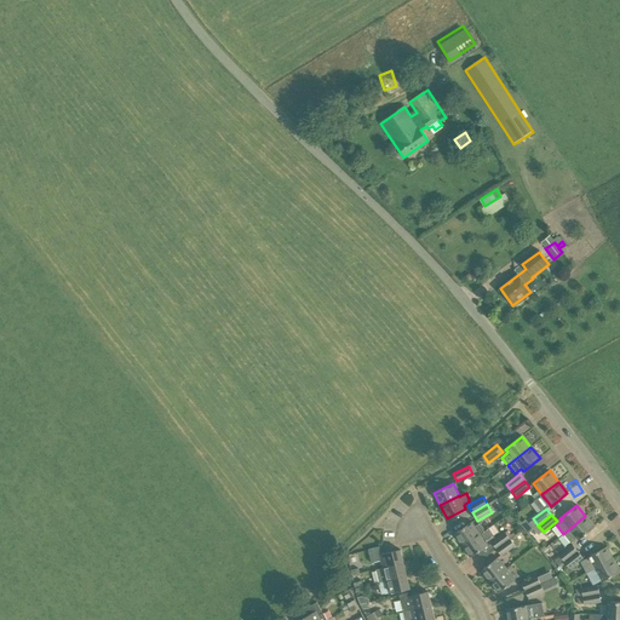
[(595,527),(585,516),(563,534),(570,543),(577,538),(578,540),(595,527)]
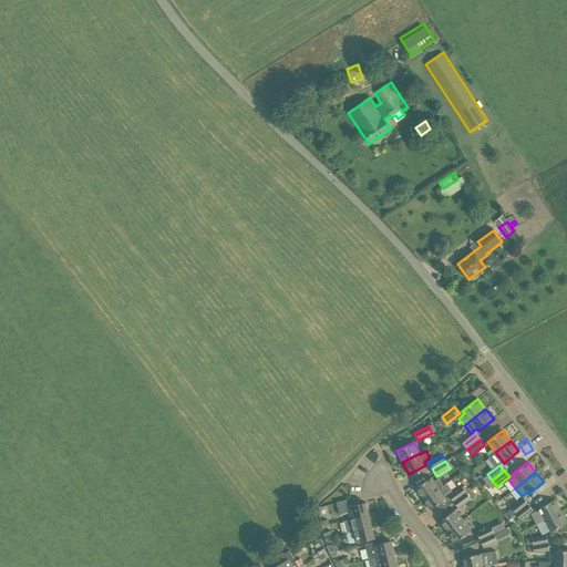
[(488,484),(492,481),(487,474),(483,477),(487,483),(488,484)]
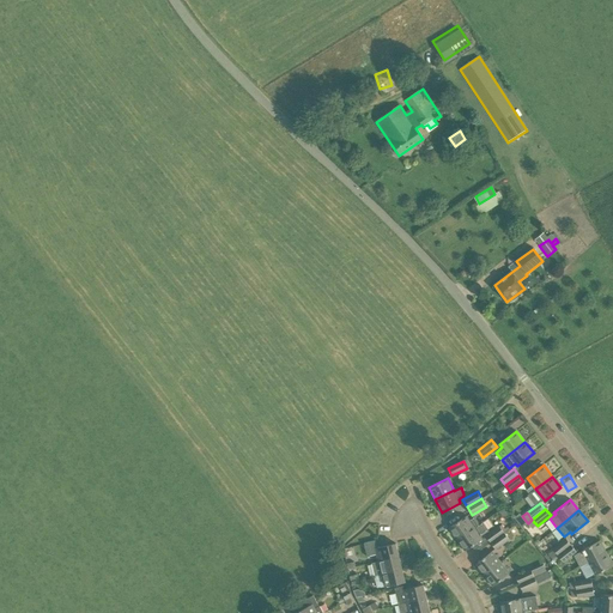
[(474,528),(477,526),(472,519),(469,520),(467,516),(449,528),(457,539),(474,528)]
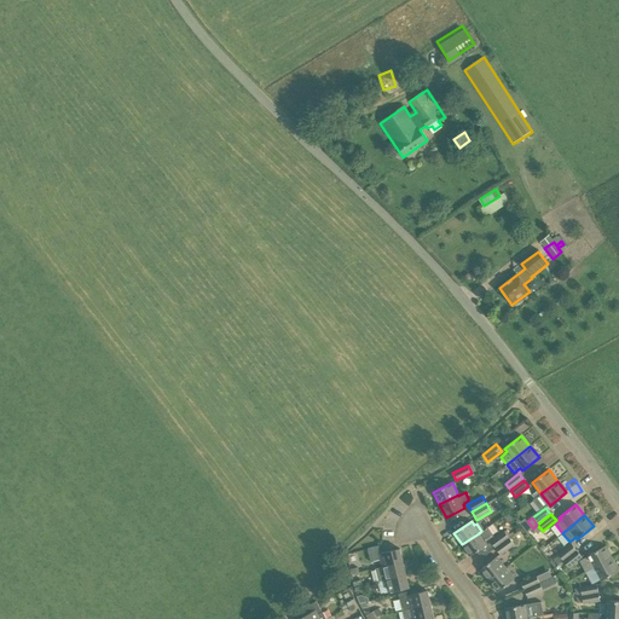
[(485,530),(481,531),(479,533),(462,544),(469,556),(487,544),(484,539),(489,536),(485,530)]
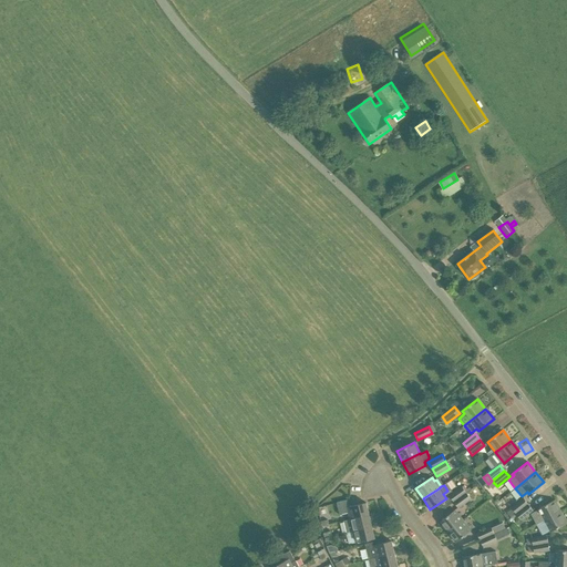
[(454,503),(466,493),(462,486),(449,495),(454,503)]
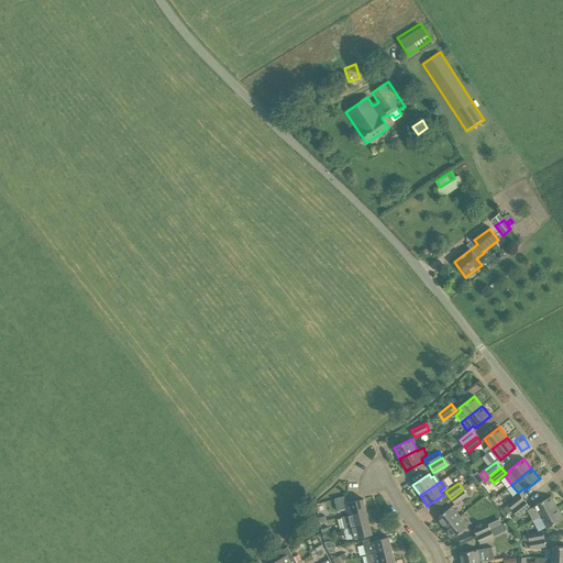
[(463,489),(451,499),(455,505),(467,496),(463,489)]
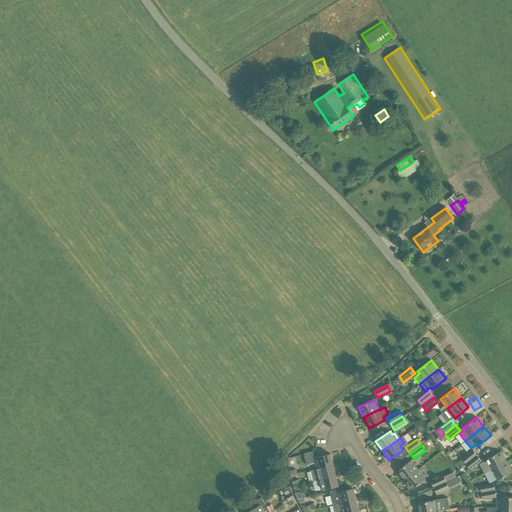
[(316,469),(333,465),(331,454),(320,456),(319,450),(304,453),(306,465),(315,463),(316,469)]
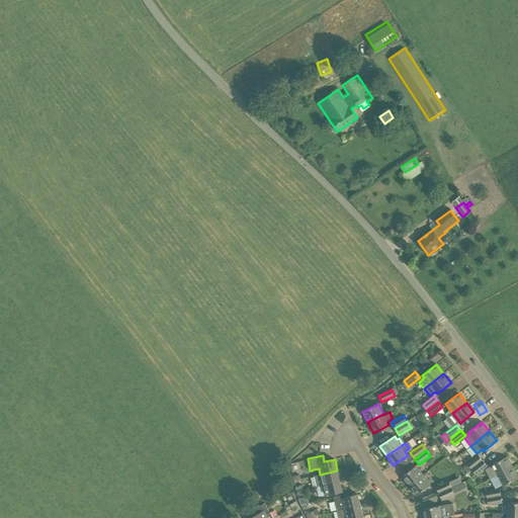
[(471,469),(483,460),(478,455),(467,463),(471,469)]
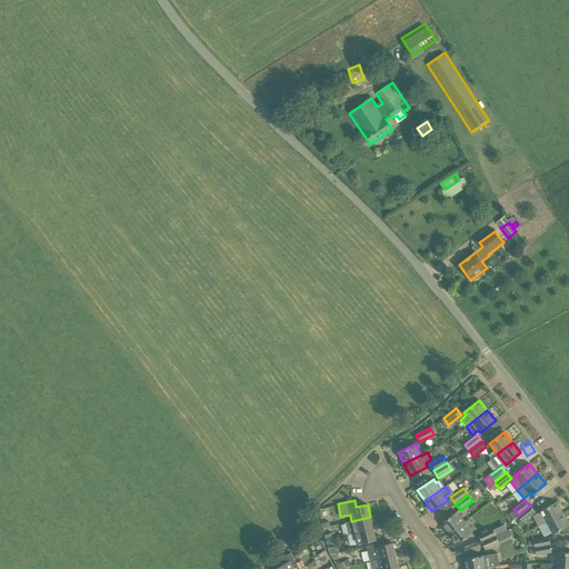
[(546,522),(562,512),(557,501),(539,510),(546,522)]
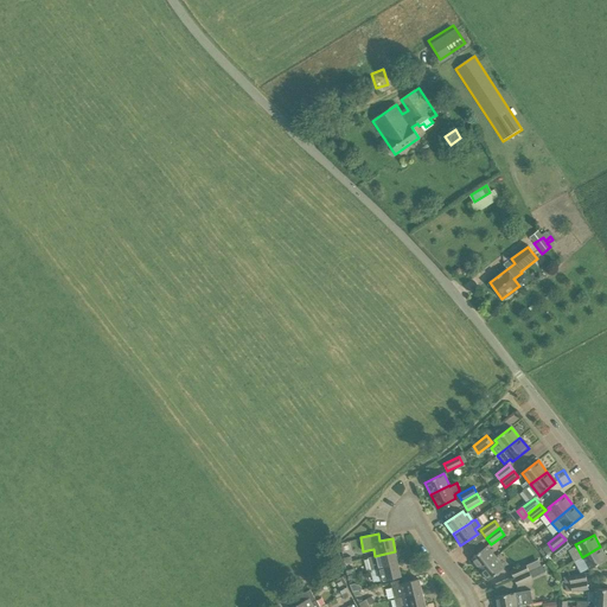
[(566,540),(553,550),(557,556),(570,547),(566,540)]
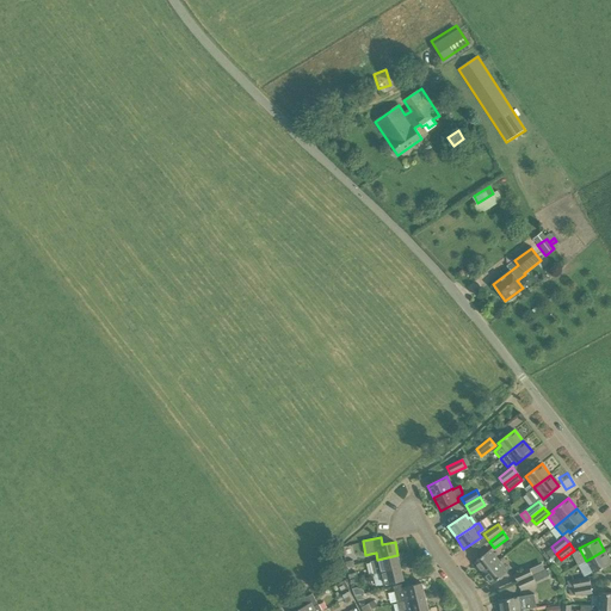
[(482,573),(499,561),(491,549),(474,562),(482,573)]
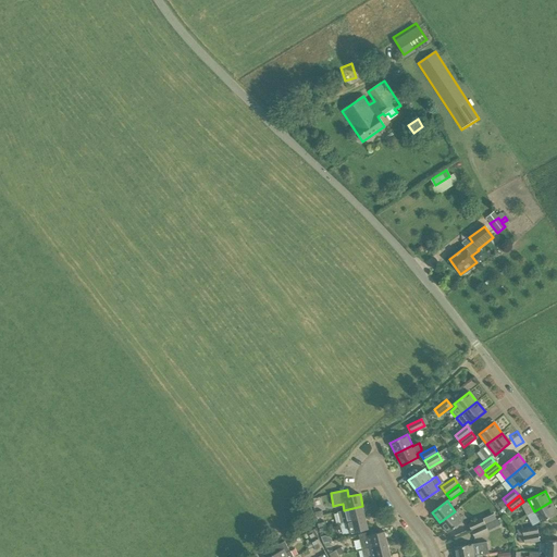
[(556,514),(551,502),(534,511),(540,522),(556,514)]
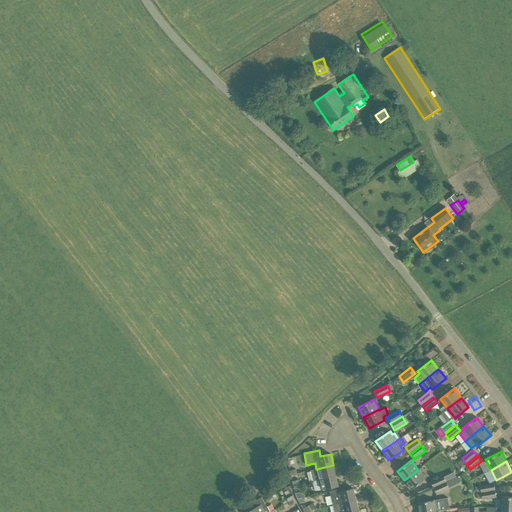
[(333,465),(316,469),(310,470),(313,481),(319,479),(336,475),(333,465)]
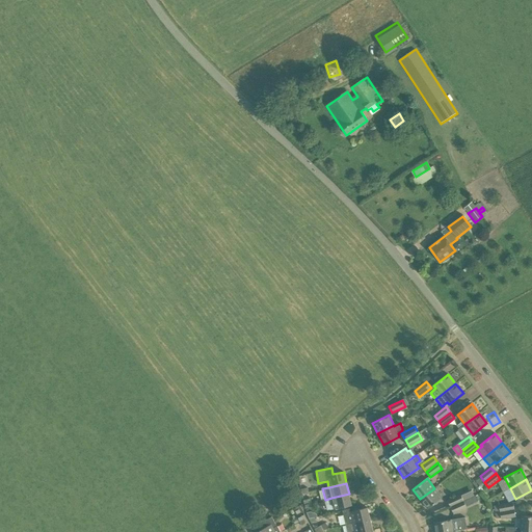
[(442,498),(434,488),(420,499),(428,509),(442,498)]
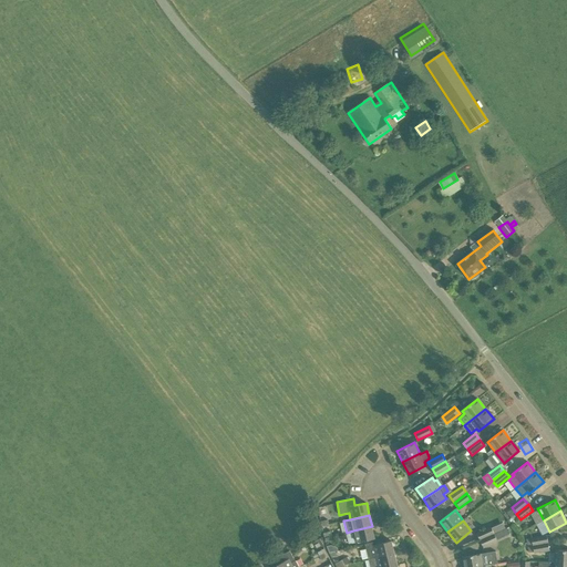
[(374,538),(372,526),(353,531),(356,543),(374,538)]
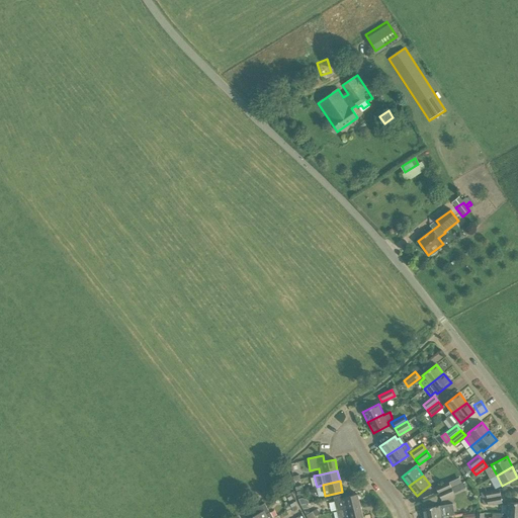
[(438,494),(451,488),(448,481),(435,487),(438,494)]
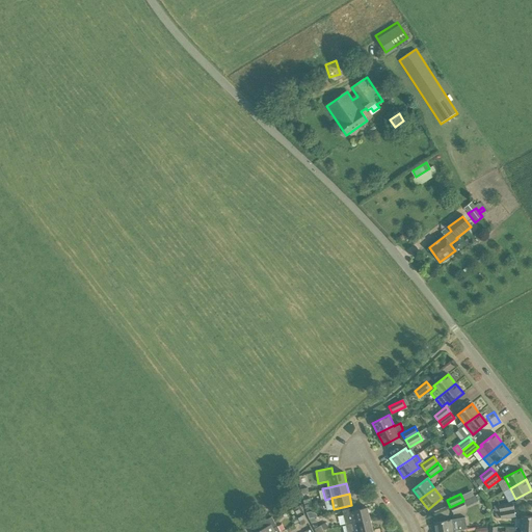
[(463,501),(450,507),(453,513),(467,507),(463,501)]
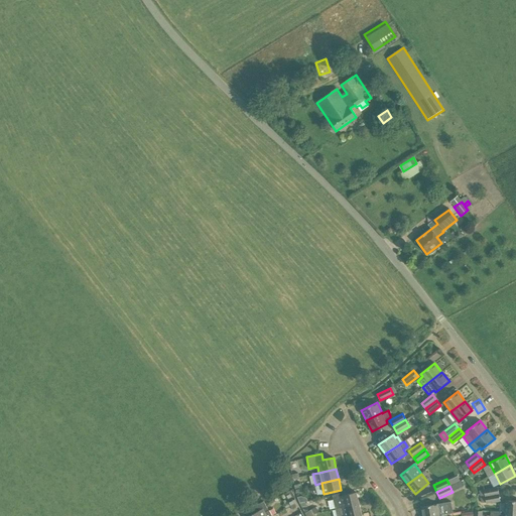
[(485,496),(499,494),(498,487),(484,490),(485,496)]
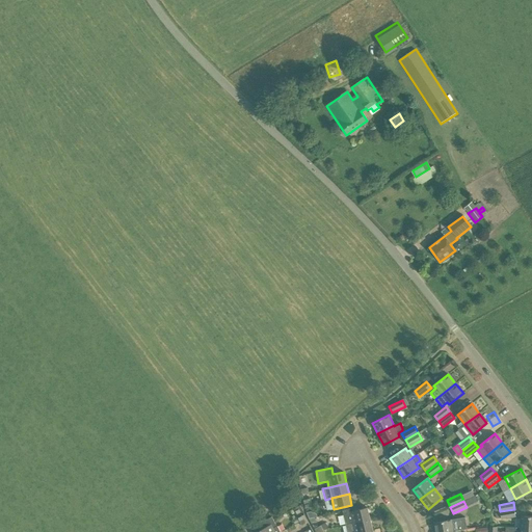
[(346,525),(370,519),(367,507),(350,511),(349,509),(342,510),(346,525)]
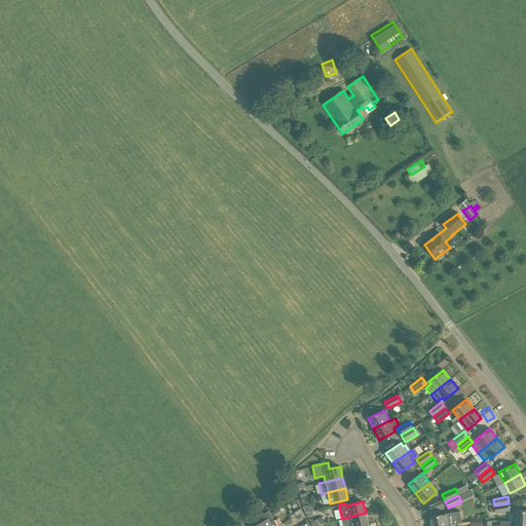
[(509,503),(494,505),(495,513),(510,511),(509,503)]
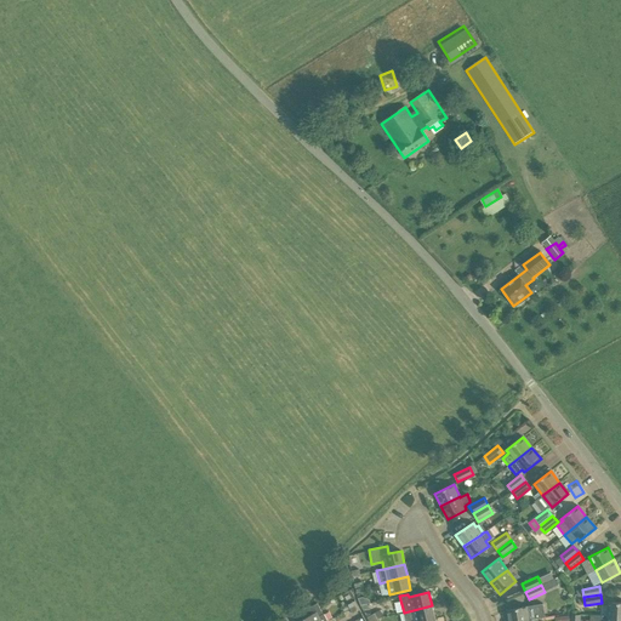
[(620,602),(608,602),(607,616),(620,616),(620,602)]
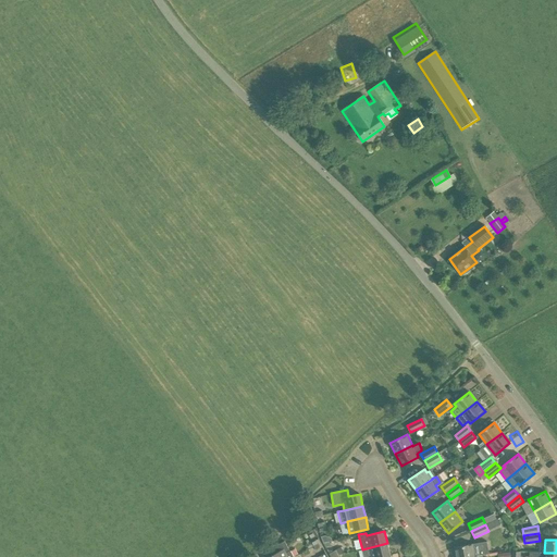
[(294,556),(291,551),(289,551),(285,541),(274,547),(277,553),(269,556),(294,556)]
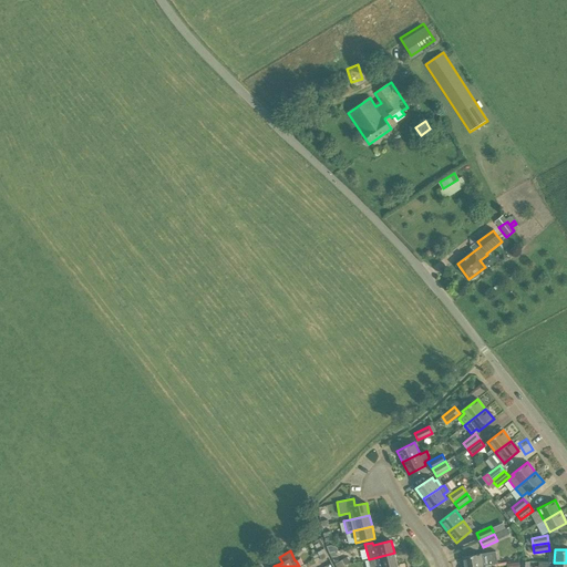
[(385,566),(398,565),(394,553),(369,559),(370,566),(385,566)]
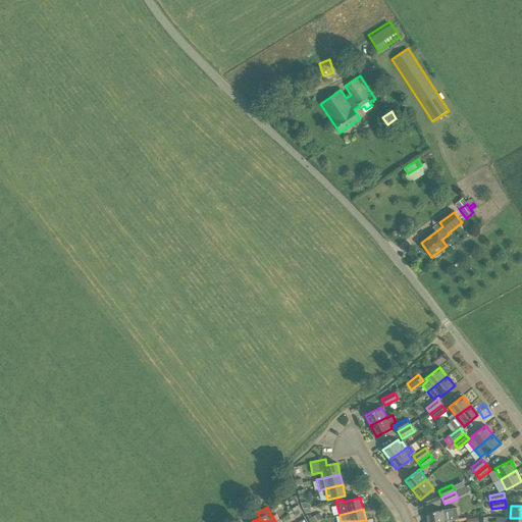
[(427,521),(440,521),(446,521),(454,520),(453,511),(451,509),(444,511),(444,510),(425,513),(427,521)]
